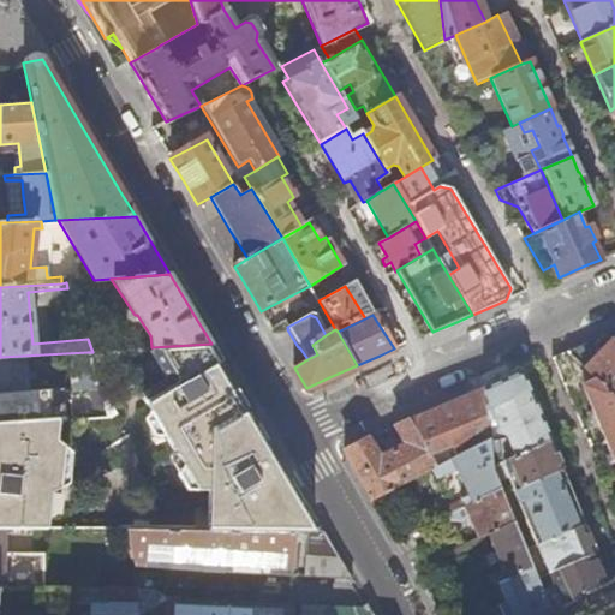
[(603,388),(614,375),(614,336),(614,338),(602,336),(596,344),(597,354),(586,344),(573,348),(567,352),(603,388)]
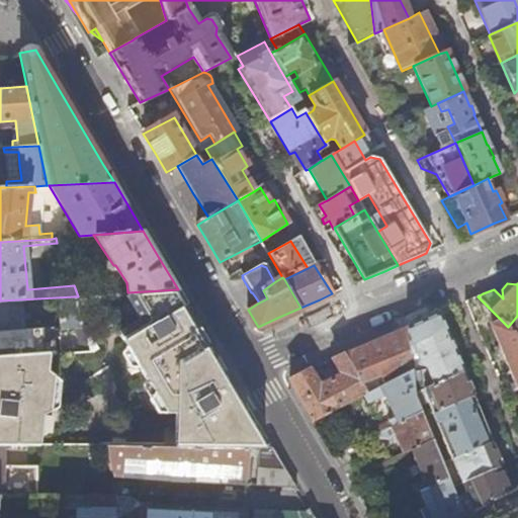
[(82,382),(76,371),(91,370),(90,352),(105,351),(95,308),(115,306),(180,415),(56,416),(40,420),(40,446),(77,446),(103,446),(246,446),(257,446),(271,447),(225,368),(178,289),(127,292),(78,296),(74,296),(80,325),(86,351),(73,352),(72,352),(37,354),(22,355),(0,356),(0,426),(20,425),(27,384),(42,383),(56,387),(57,403),(83,403),(82,382)]
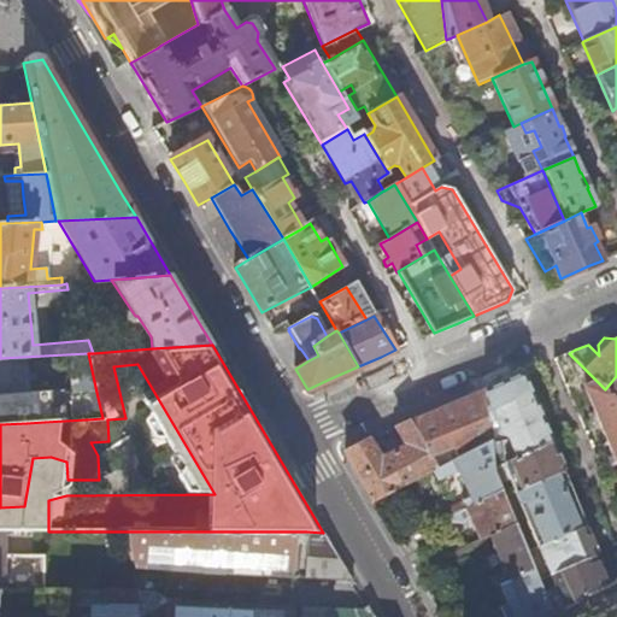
[(95,387),(88,353),(0,358),(0,394),(5,395),(9,371),(15,371),(16,362),(41,360),(41,363),(70,362),(70,372),(34,376),(34,385),(27,385),(27,393),(36,392),(43,392),(84,388),(95,387)]
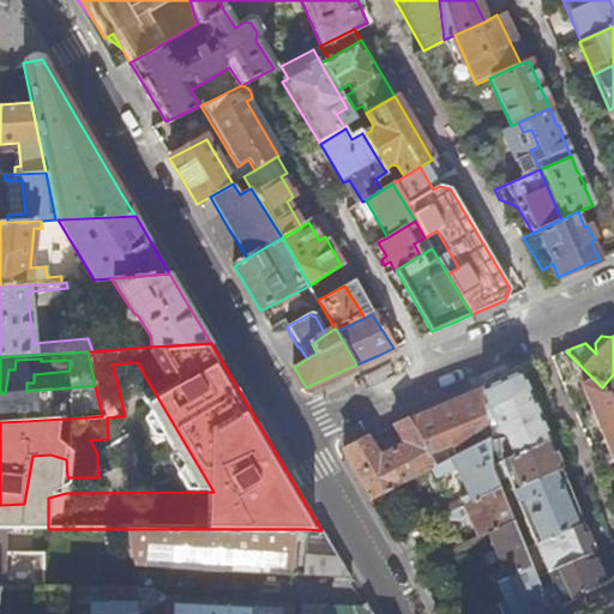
[(613,398),(602,387),(566,351),(559,355),(552,357),(567,393),(583,387),(613,458),(613,398)]
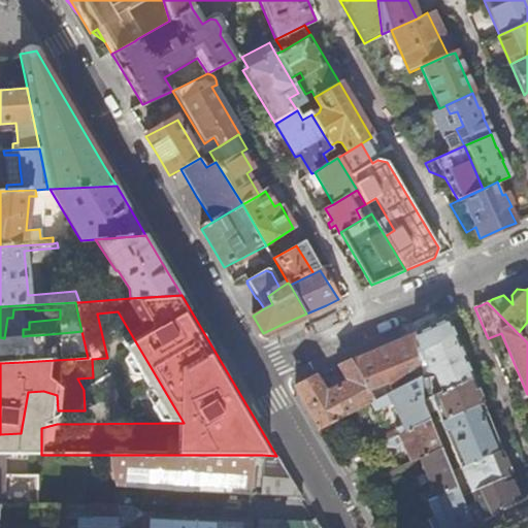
[(470,380),(447,320),(431,326),(414,334),(419,378),(421,401),(432,397),(432,396),(470,380)]
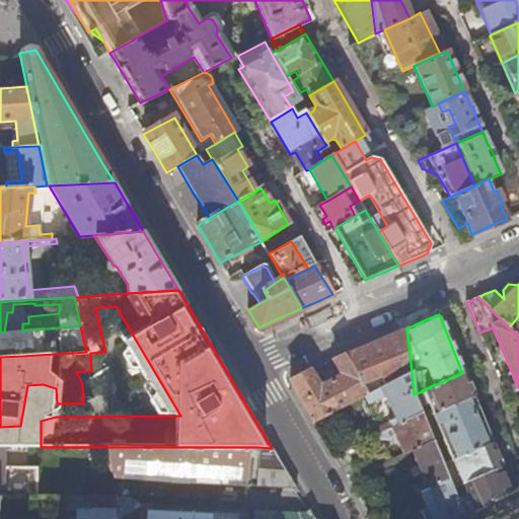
[(518,316),(509,327),(518,337),(518,316)]
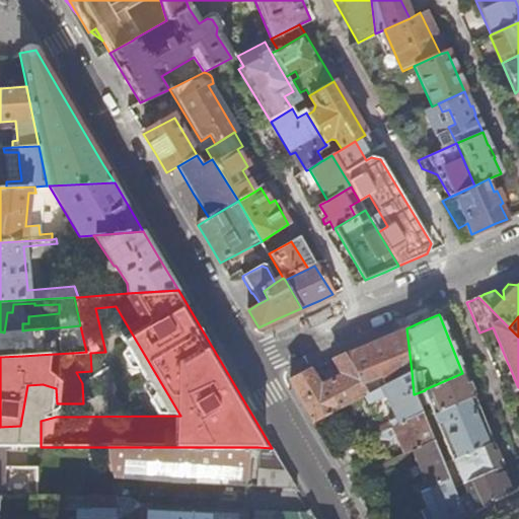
[(73,353),(71,326),(36,329),(38,355),(72,353),(73,353)]
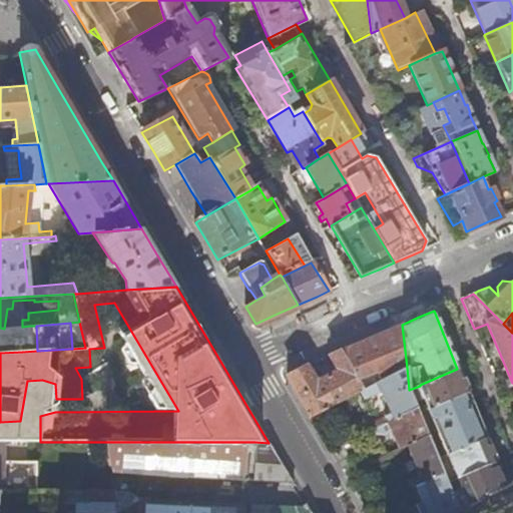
[(407,368),(402,325),(357,344),(341,351),(357,381),(376,372),(380,382),(407,368)]
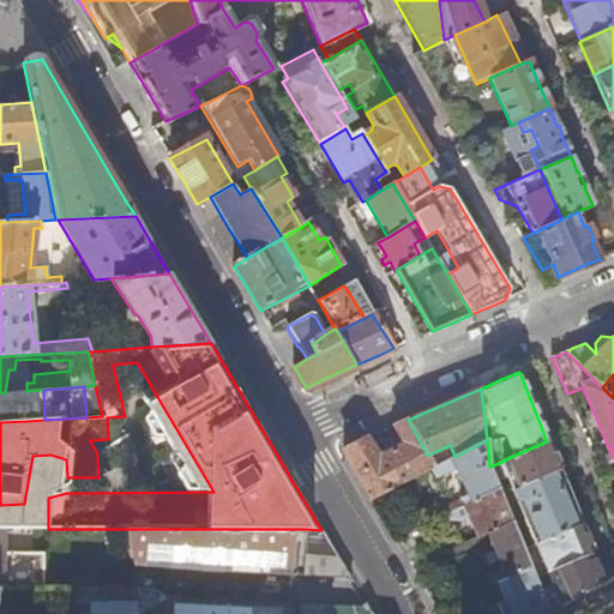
[(19,408),(19,402),(37,399),(36,390),(26,391),(5,393),(0,392),(0,422),(26,421),(25,408),(19,408)]
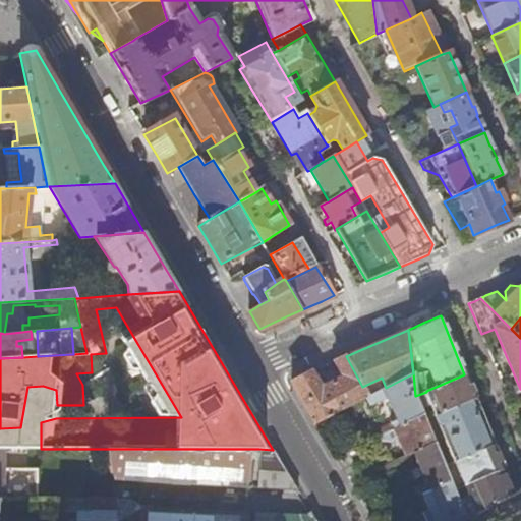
[(365,398),(367,397),(362,387),(346,356),(336,361),(345,378),(322,388),(311,371),(291,381),(315,422),(365,398)]
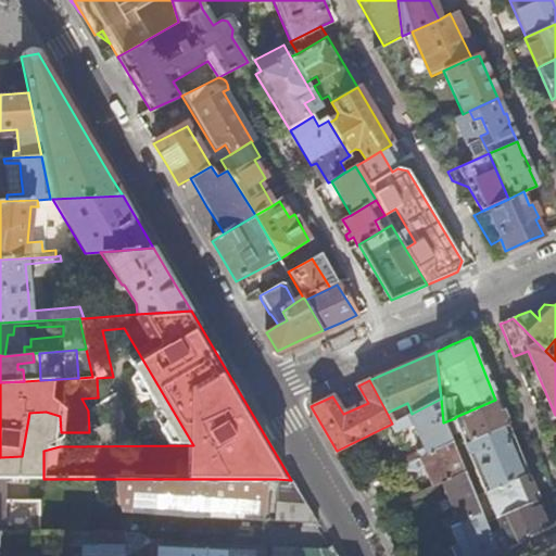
[(443,428),(443,422),(441,399),(412,414),(392,424),(390,425),(394,434),(413,426),(418,437),(424,450),(404,459),(407,465),(451,443),(443,428)]
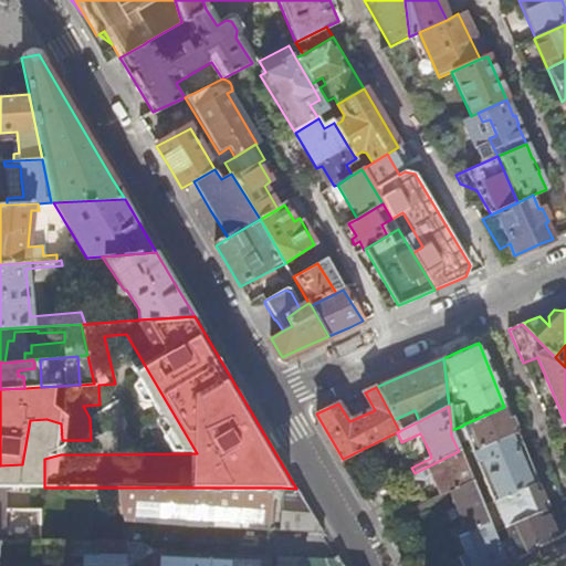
[(516,432),(506,407),(505,407),(504,407),(463,425),(464,430),(472,451),(514,433),(516,432)]
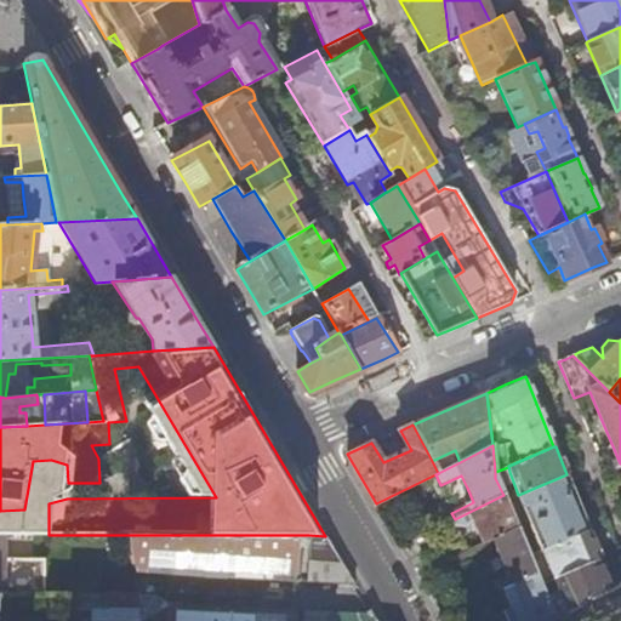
[(588,531),(564,476),(518,495),(541,551),(588,531)]
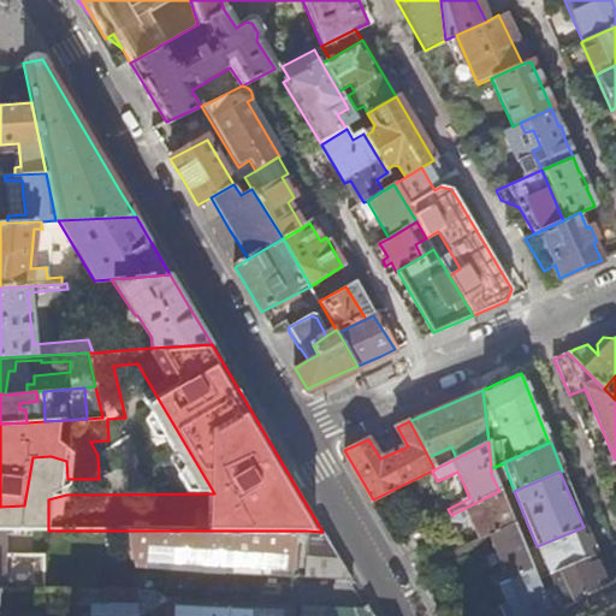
[(514,523),(502,497),(499,491),(451,515),(450,515),(448,516),(450,520),(455,520),(465,520),(471,517),(479,519),(483,517),(486,526),(491,535),(514,523)]
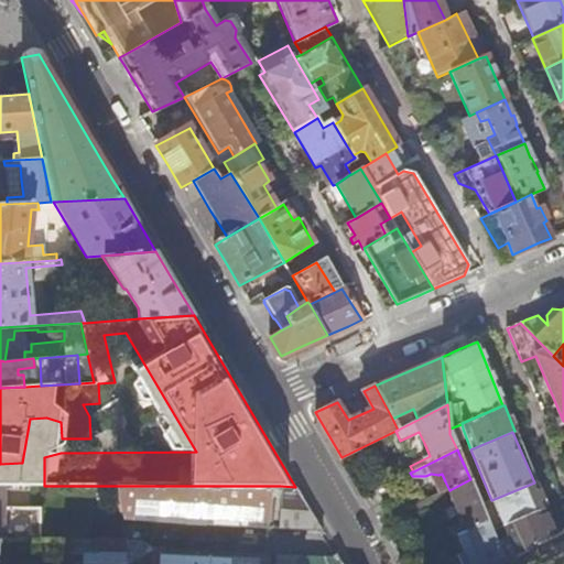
[(488,521),(470,479),(449,490),(448,490),(456,510),(463,524),(448,531),(451,538),(467,530),(488,521)]
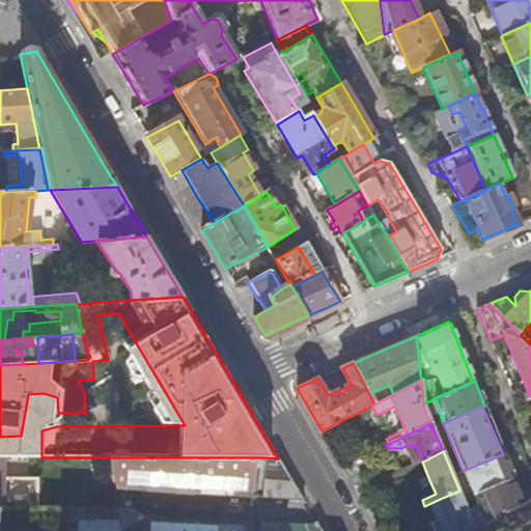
[(513,479),(503,454),(463,471),(473,496),(474,496),(509,480),(513,479)]
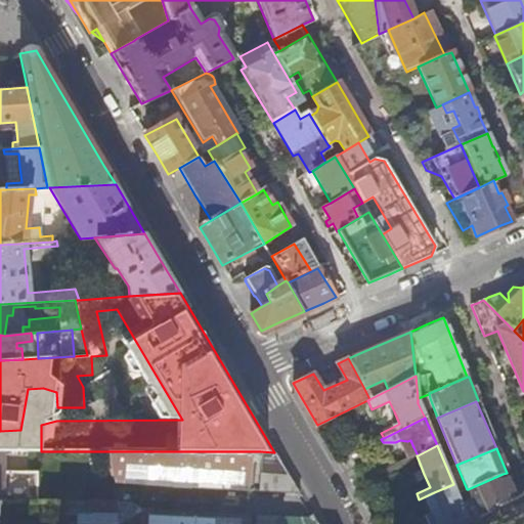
[(113,482),(104,451),(78,451),(90,501),(119,501),(116,493),(113,482)]
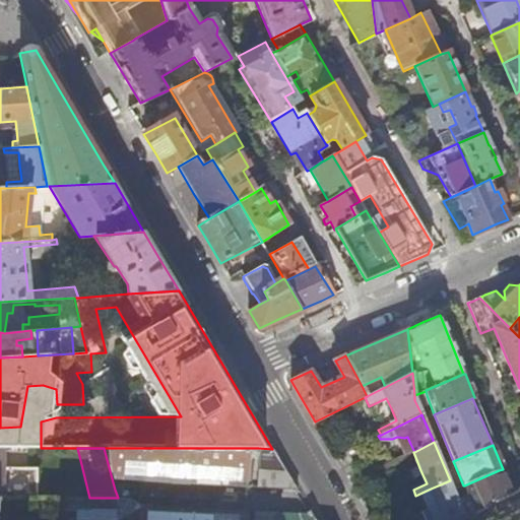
[(245,483),(247,448),(104,448),(112,478),(245,483)]
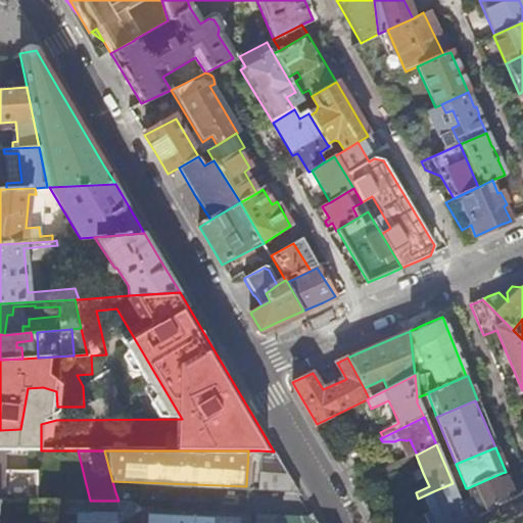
[(298,492),(274,452),(259,450),(258,487),(285,489),(285,492),(298,492)]
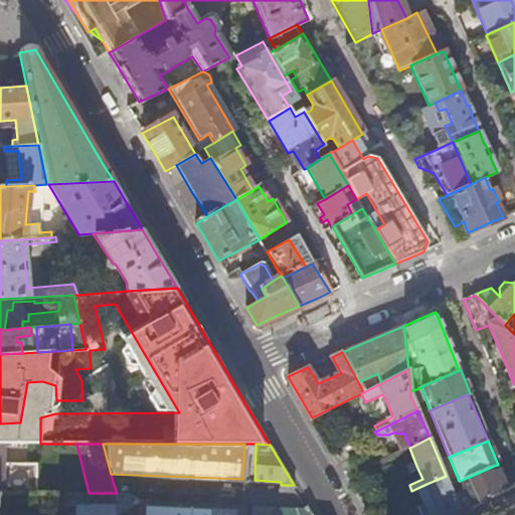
[(53,493),(53,456),(30,456),(28,459),(27,465),(3,464),(2,492),(53,493)]
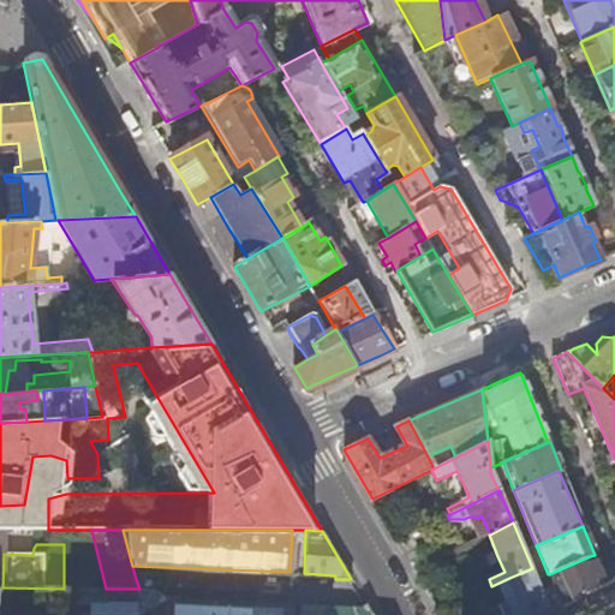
[(602,585),(590,556),(549,574),(562,604),(602,585)]
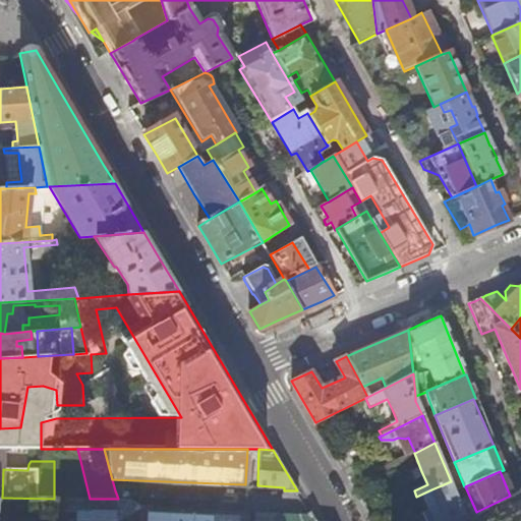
[(458,520),(466,517),(455,490),(451,481),(431,489),(439,508),(424,515),(426,520),(458,520)]
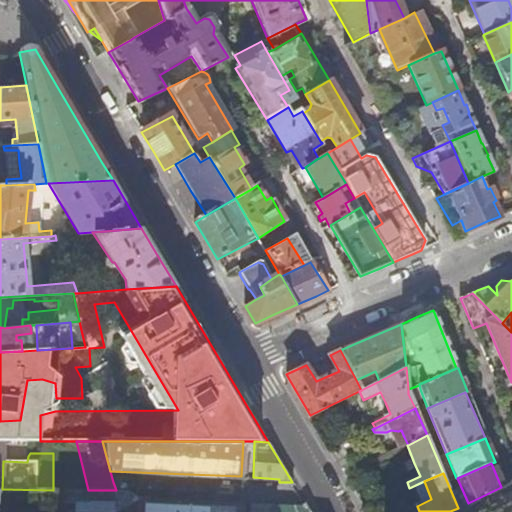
[(240,511),(240,501),(140,498),(128,491),(123,490),(123,482),(113,482),(116,490),(88,490),(56,490),(56,511),(240,511)]
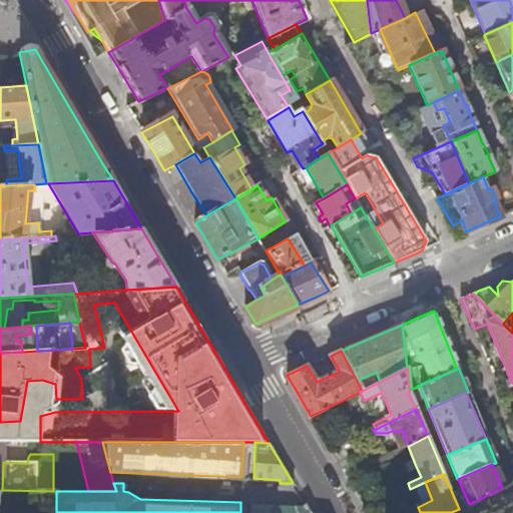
[(311,512),(306,504),(304,504),(304,505),(252,504),(251,512),(311,512)]
